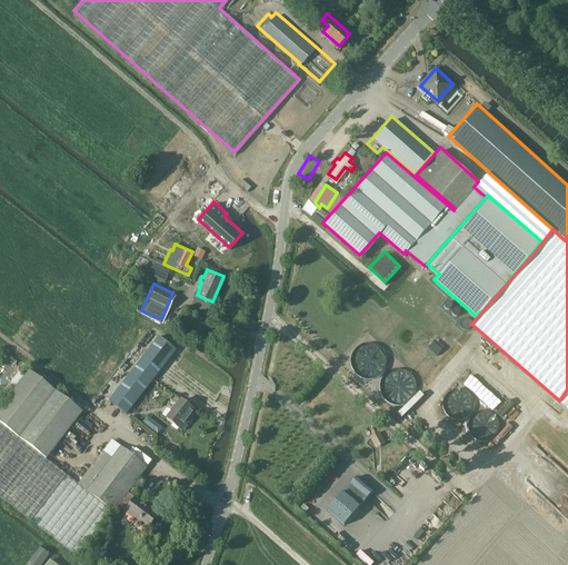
[(189,323),(195,313),(183,306),(178,316),(189,323)]
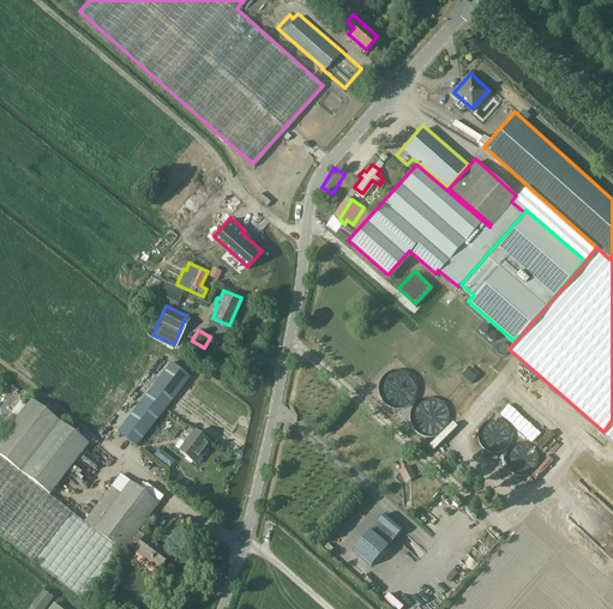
[(188,373),(170,359),(116,428),(134,442),(188,373)]
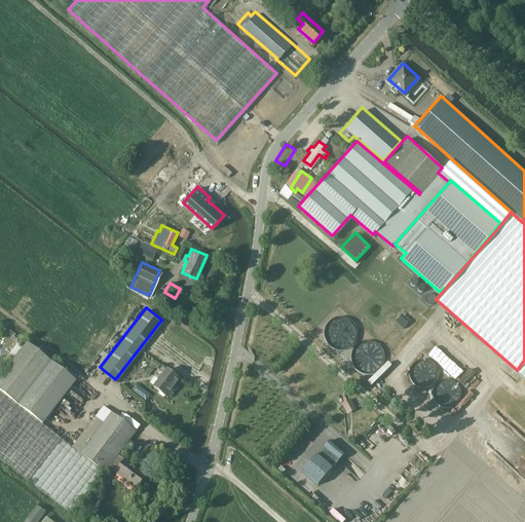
[(400,311),(395,318),(403,325),(409,319),(400,311)]
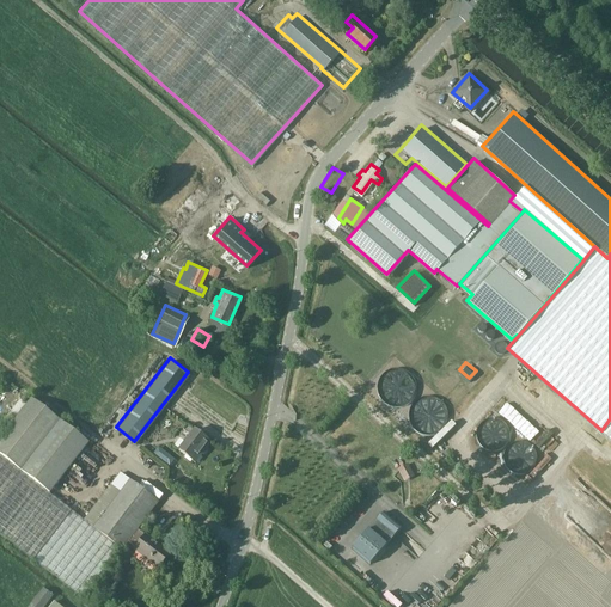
[(415,410),(423,429),(448,420),(437,390),(409,402),(413,411),(415,410)]
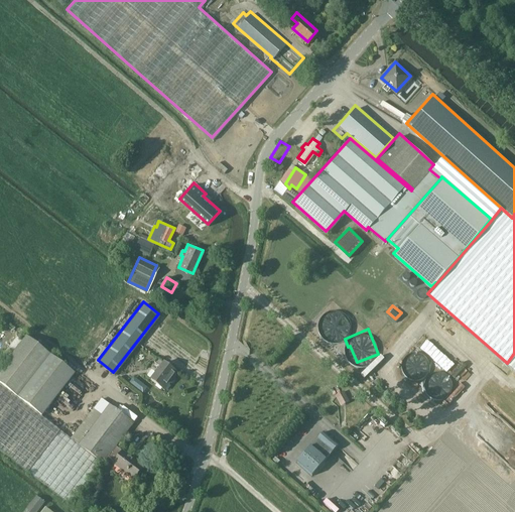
[(0,449),(68,501),(100,460),(70,435),(41,413),(75,371),(26,334),(0,367),(0,449)]
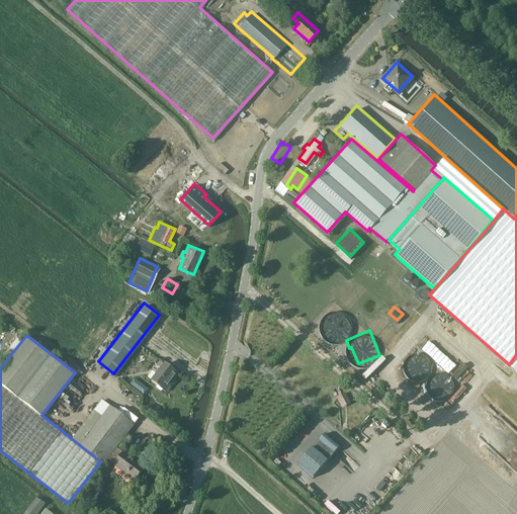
[(445,366),(451,358),(440,350),(434,358),(445,366)]
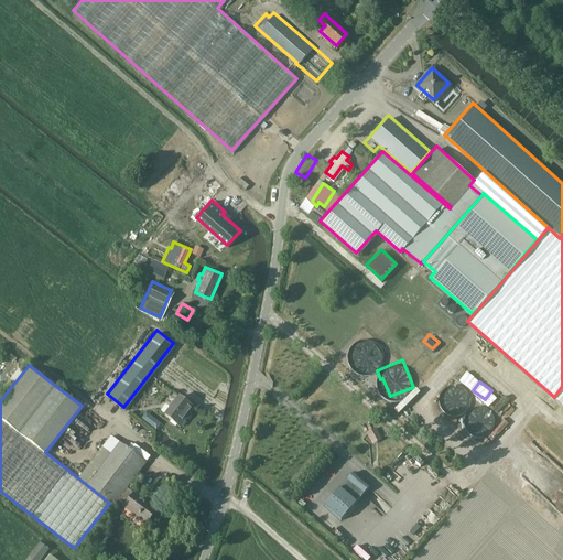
[(441,409),(467,406),(465,383),(439,386),(441,409)]
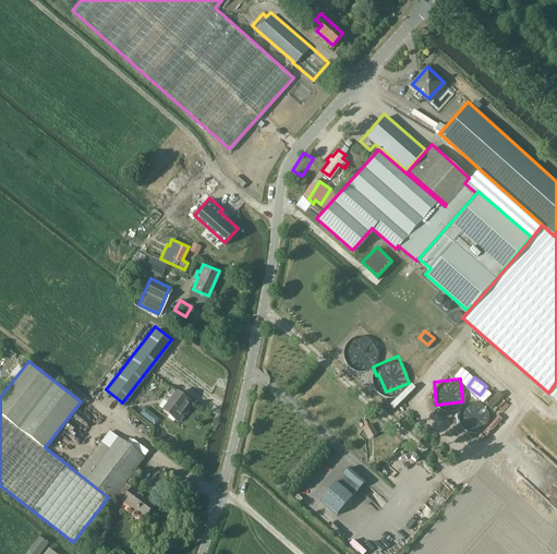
[(191,400),(170,384),(167,382),(166,383),(165,383),(162,386),(166,389),(172,395),(162,408),(176,419),(191,400)]
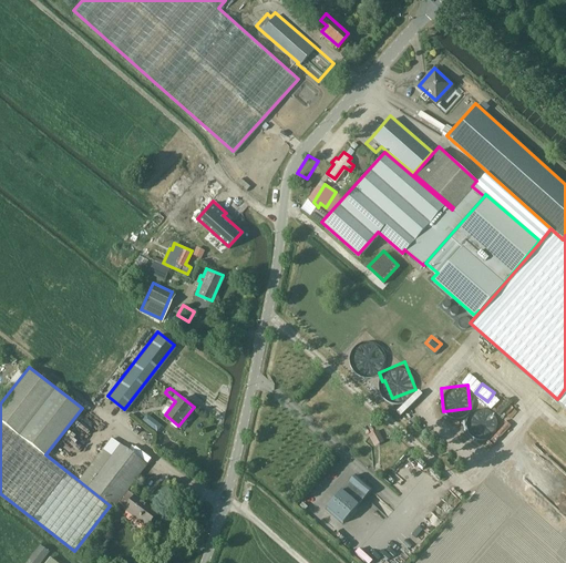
[(506,392),(494,406),(501,412),(513,399),(506,392)]
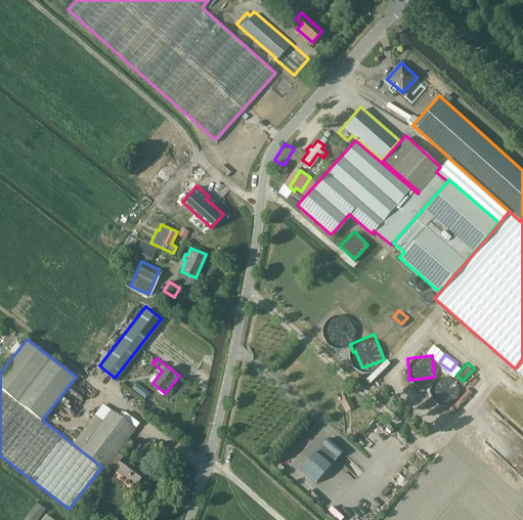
[(80,375),(57,402),(68,410),(89,382),(80,375)]
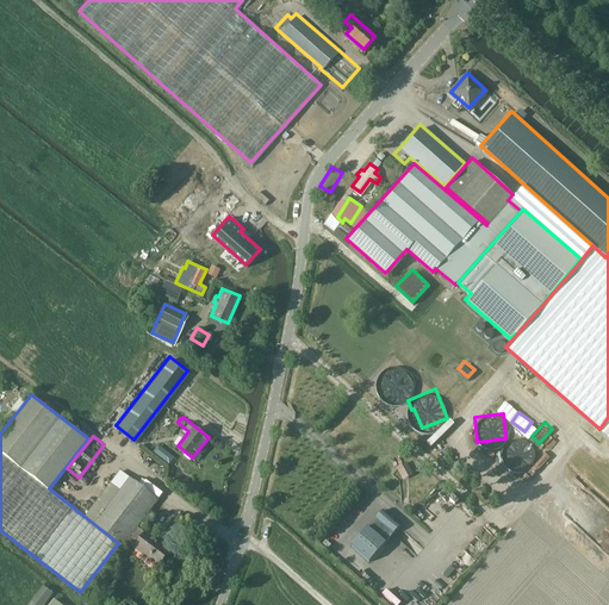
[(532,438),(503,438),(503,463),(532,462),(532,438)]
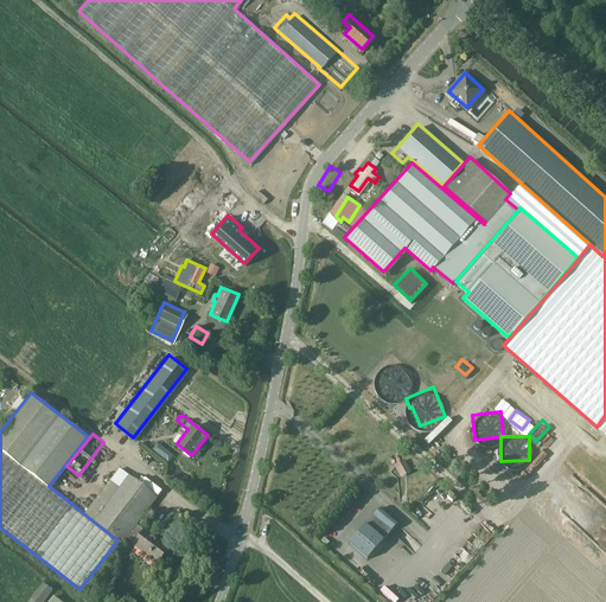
[(157,437),(152,444),(167,456),(172,449),(157,437)]
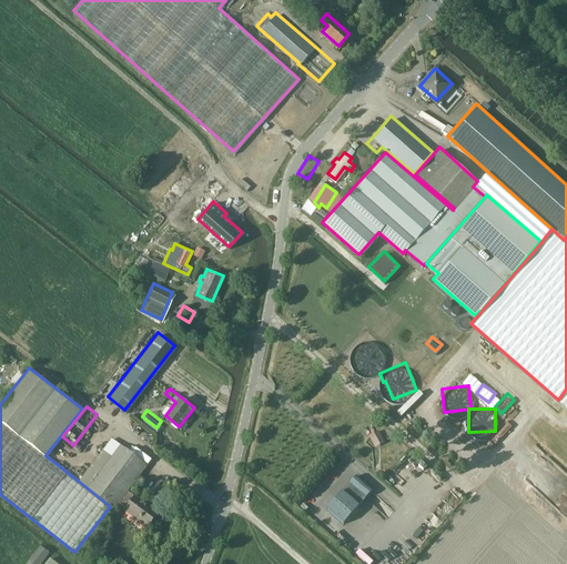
[(506,419),(494,434),(498,436),(509,422),(506,419)]
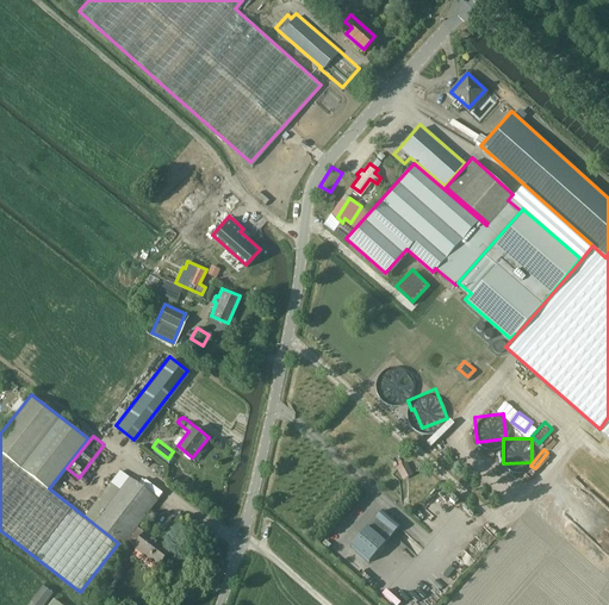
[(395,461),(401,475),(410,471),(405,457),(395,461)]
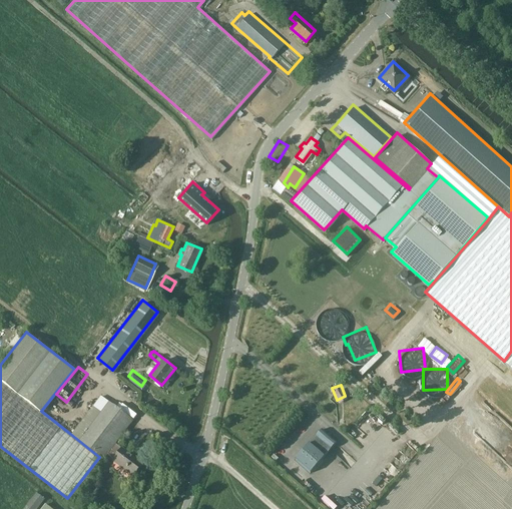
[(100,393),(69,433),(99,457),(101,458),(107,451),(113,456),(111,458),(132,474),(141,459),(131,452),(120,444),(120,445),(114,441),(132,418),(108,399),(107,399),(100,393)]
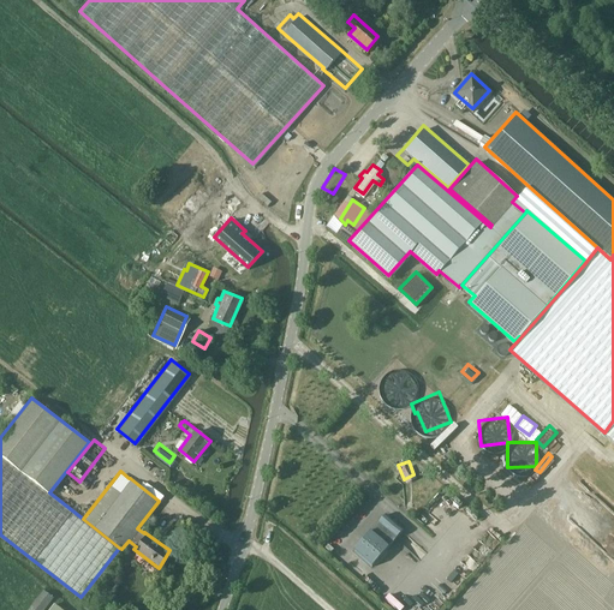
[(404,527),(386,510),(352,546),(370,563),(404,527)]
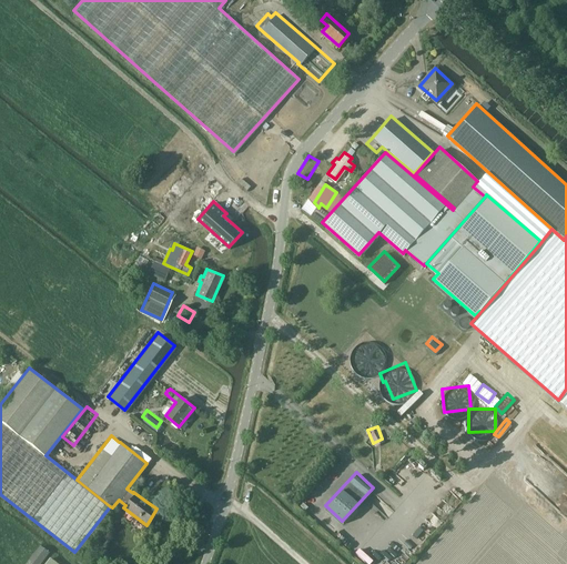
[(40,563),(47,556),(44,555),(49,551),(40,544),(22,563),(40,563)]
